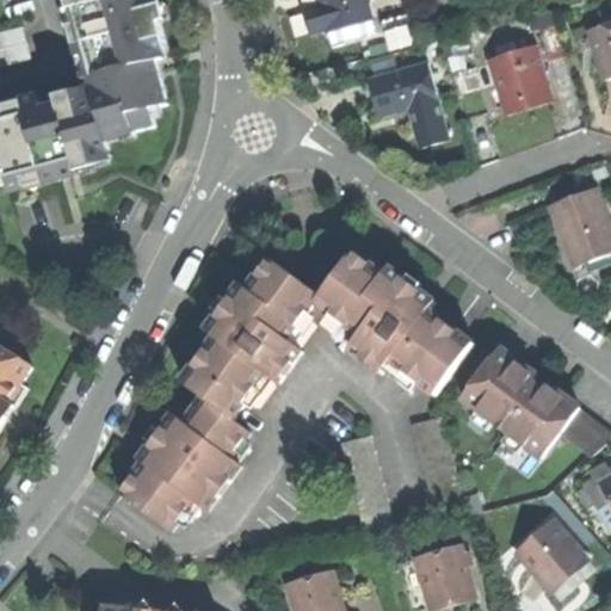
[(0,184),(11,181),(13,189),(65,174),(60,159),(76,154),(80,166),(116,156),(110,136),(140,128),(141,133),(161,127),(156,110),(174,105),(167,79),(156,81),(152,63),(162,61),(167,60),(164,43),(171,42),(159,0),(81,0),(84,7),(76,10),(91,62),(99,60),(104,78),(106,86),(109,96),(115,93),(117,102),(103,106),(98,88),(78,93),(80,102),(48,110),(47,102),(0,113),(0,184)]
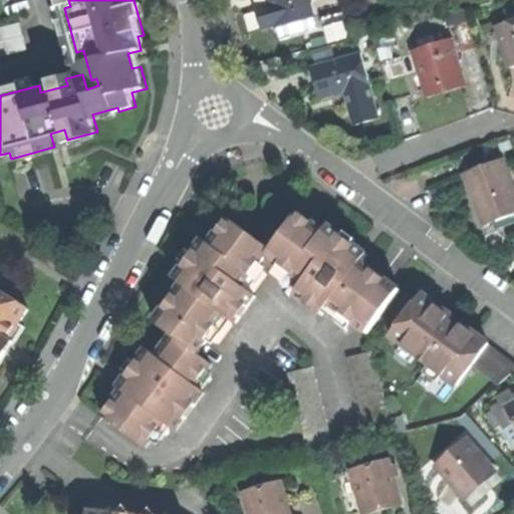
[(276,27),(313,17),(308,0),(269,0),(271,6),(276,24),(276,27)]
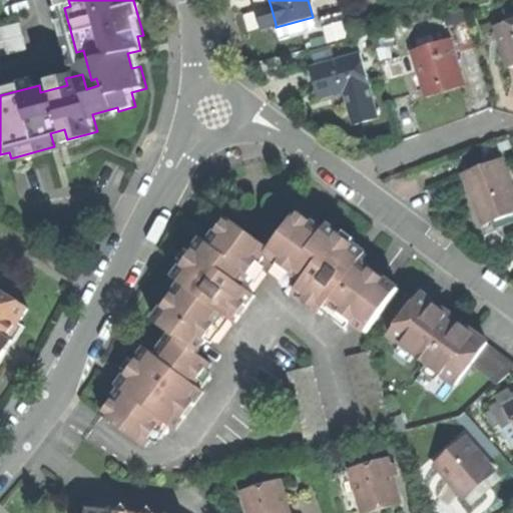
[(263,28),(276,24),(271,6),(258,10),(261,20),(263,28)]
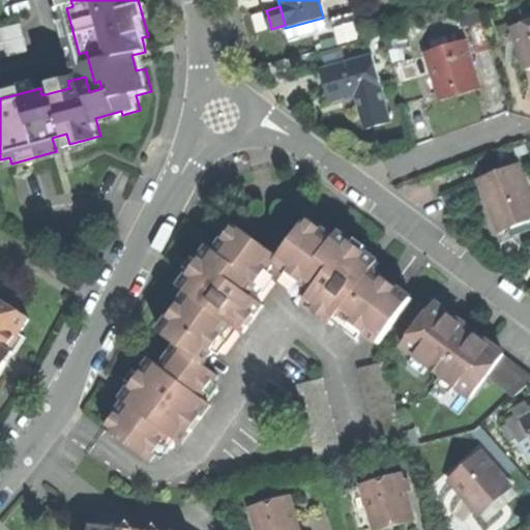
[(332,20),(340,47),(361,40),(354,13),(332,20)]
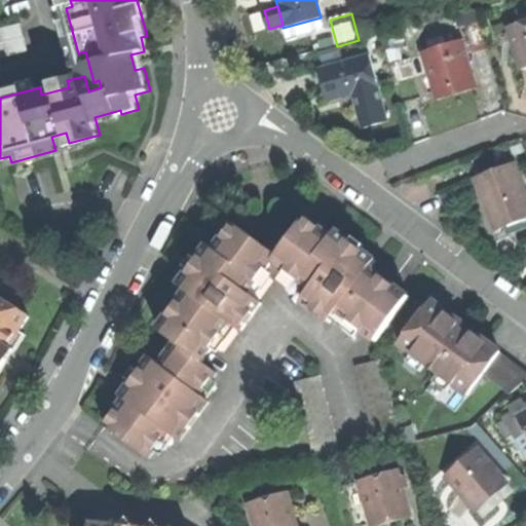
[(324,30),(321,17),(283,28),(287,40),(324,30)]
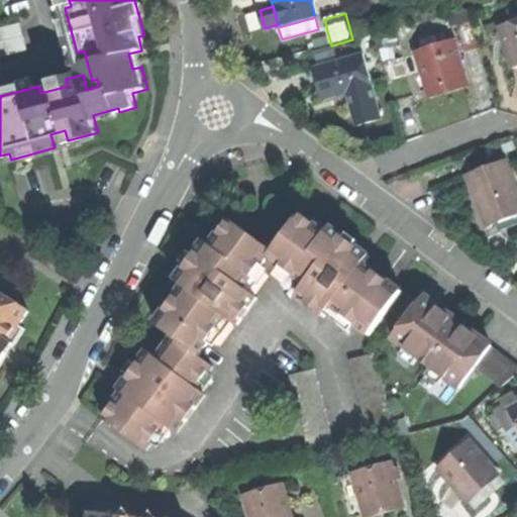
[(455,24),(463,53),(479,47),(471,19),(455,24)]
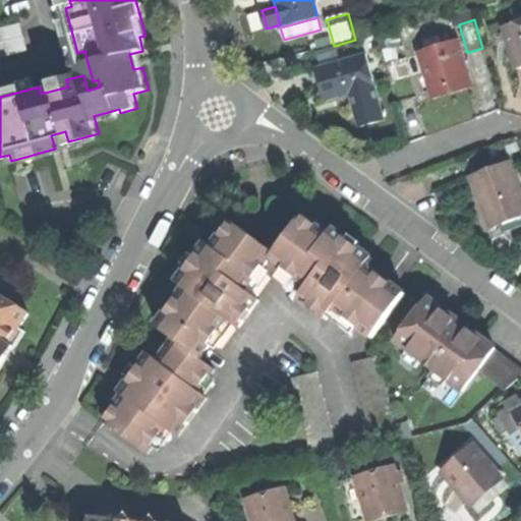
[(520,20),(504,26),(517,68),(520,67),(520,20)]
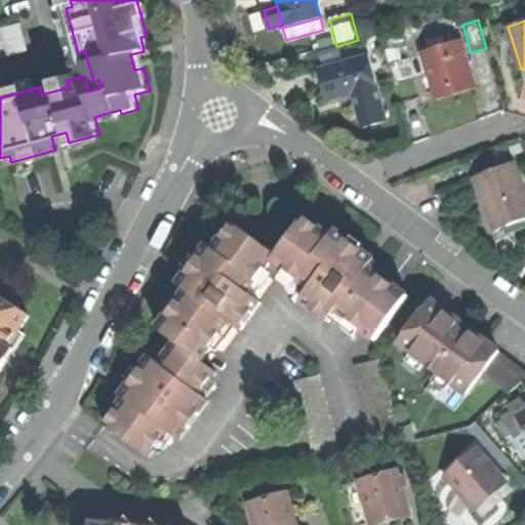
[(0,29),(0,58),(30,50),(23,23),(0,29)]
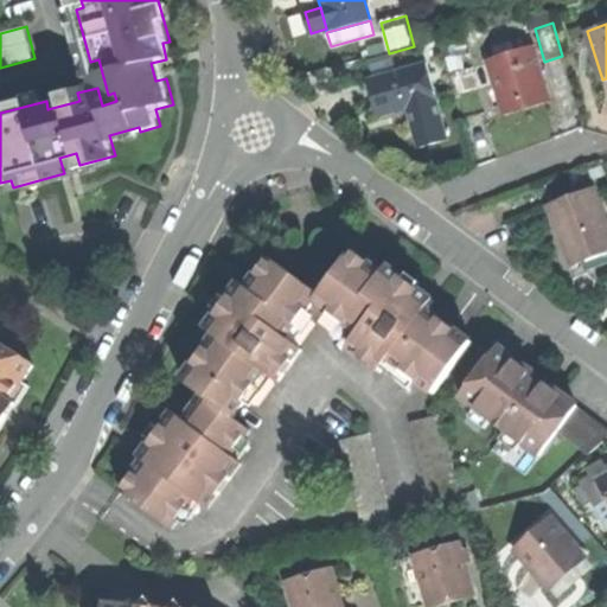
[(174,57),(170,42),(163,43),(166,59),(174,57)]
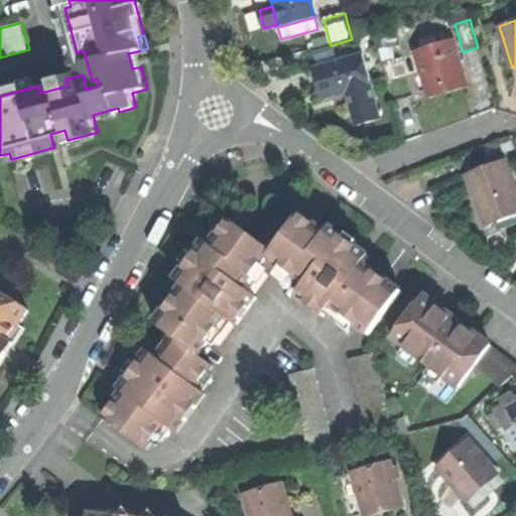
[(415,51),(427,92),(444,87),(464,81),(452,40),(415,51)]
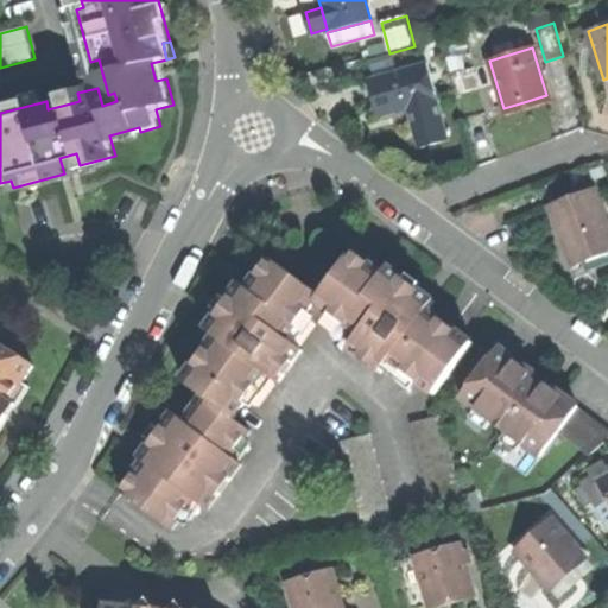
[(94,80),(103,77),(99,59),(90,62),(94,80)]
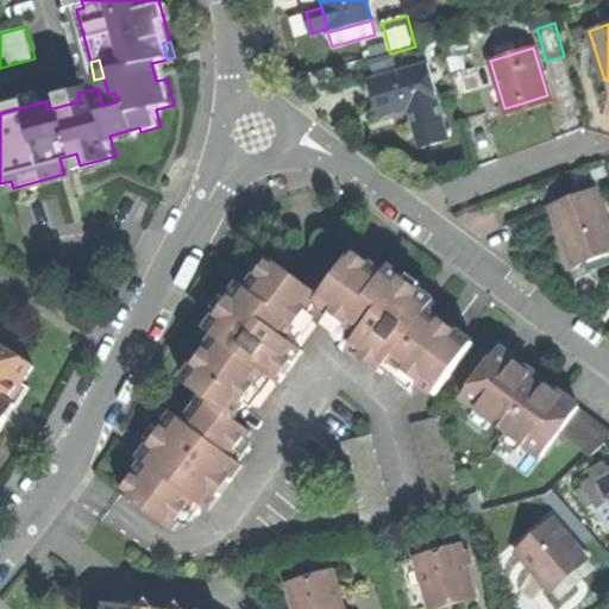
[(167,79),(162,61),(151,63),(156,81),(167,79)]
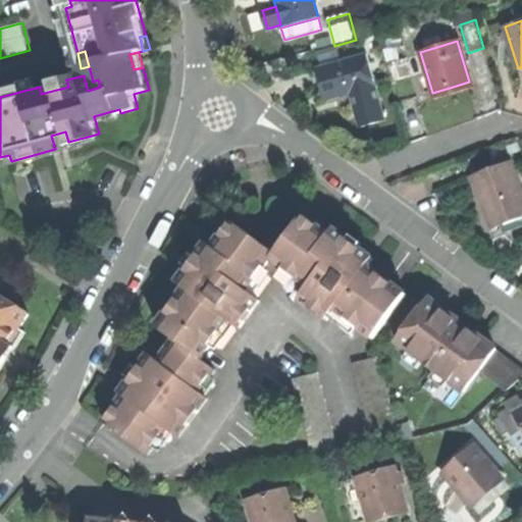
[(316,69),(325,102),(350,95),(360,127),(373,123),(385,120),(366,55),(316,69)]
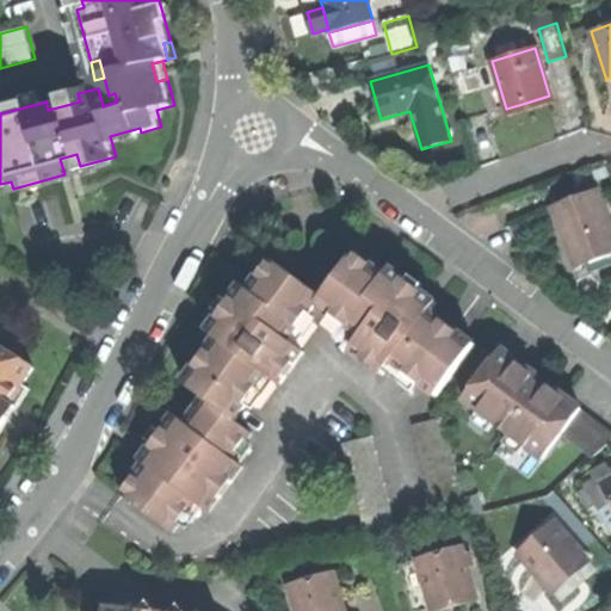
[(106,86),(98,88),(103,106),(117,102),(115,93),(109,96),(106,86)]
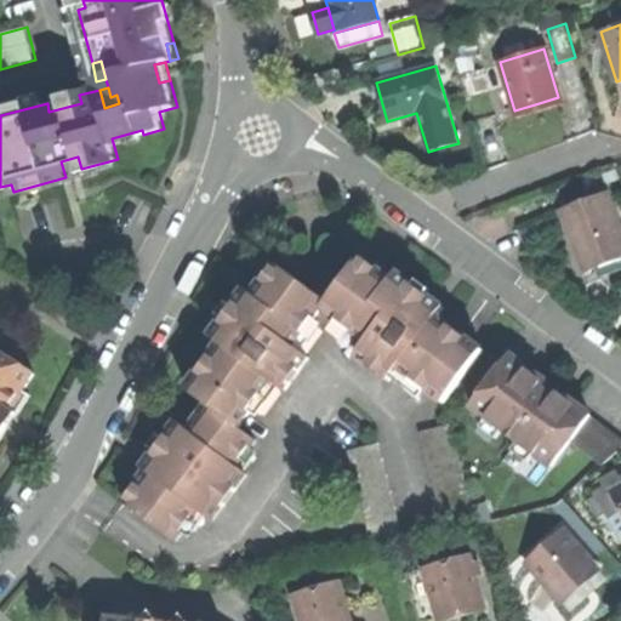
[(83,174),(81,169),(78,157),(61,161),(66,177),(73,176),(83,174)]
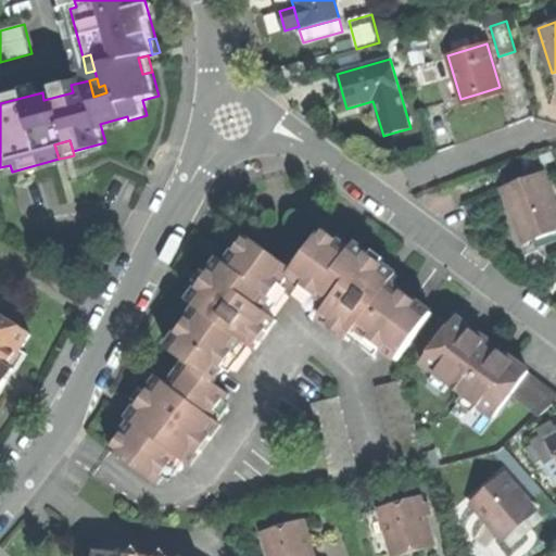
[(555,203),(544,172),(502,188),(513,216),(523,244),(555,231),(555,203)]
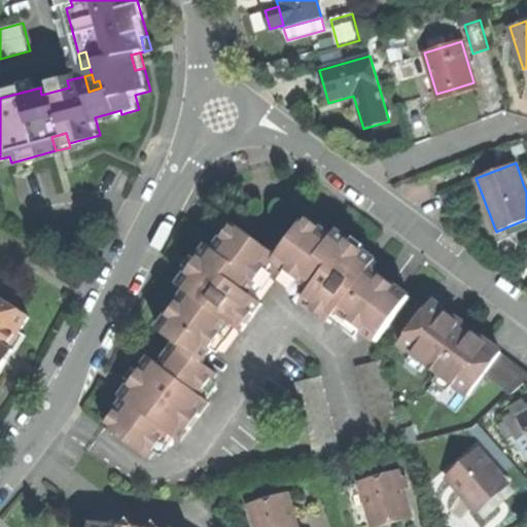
[(360,330),(377,343),(410,299),(372,270),(377,262),(356,247),(338,233),(332,238),(307,219),(278,256),(235,224),(216,250),(210,246),(199,260),(190,272),(180,286),(187,291),(159,330),(177,344),(161,365),(150,358),(135,379),(121,397),(125,400),(106,426),(150,459),(160,446),(169,433),(177,438),(181,442),(210,402),(208,401),(202,396),(210,384),(217,375),(203,363),(215,347),(232,324),(239,329),(242,332),(264,304),(257,300),(250,294),(266,274),(274,262),(290,275),(312,290),(306,297),(303,303),(330,323),(332,321),(338,314),(360,330)]
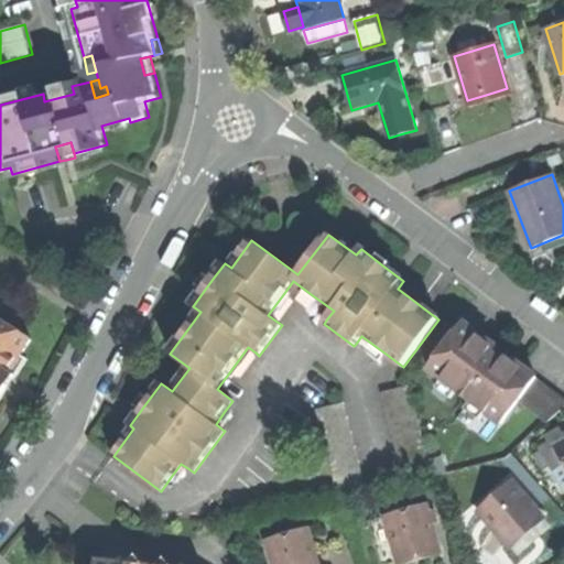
[(199,286),(204,291),(213,279),(207,275),(203,281),(199,286)]
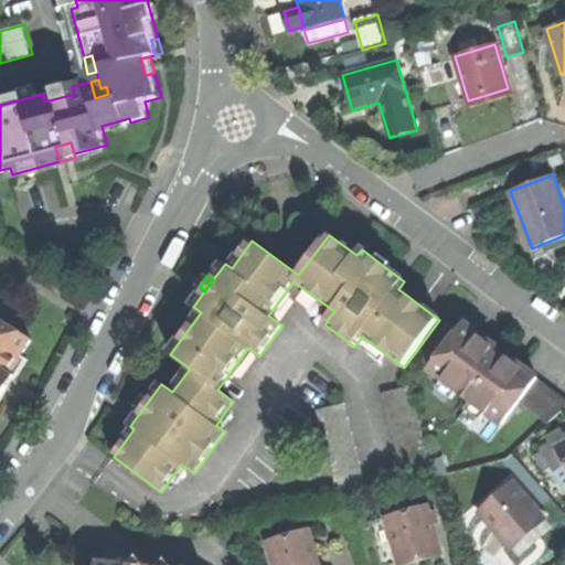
[(294,299),(285,294),(268,316),(276,321),(294,299)]
